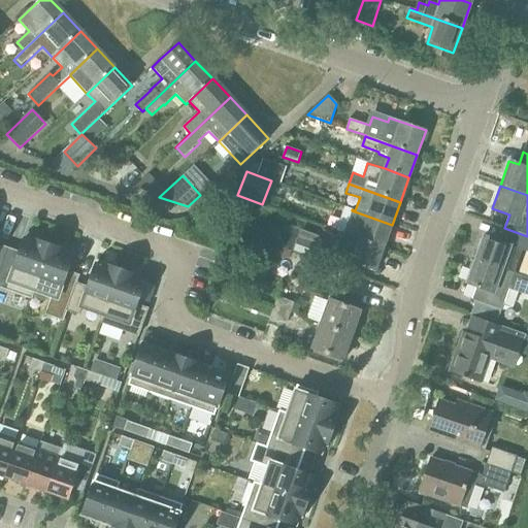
[(352,210),(343,233),(384,248),(392,225),(352,210)]
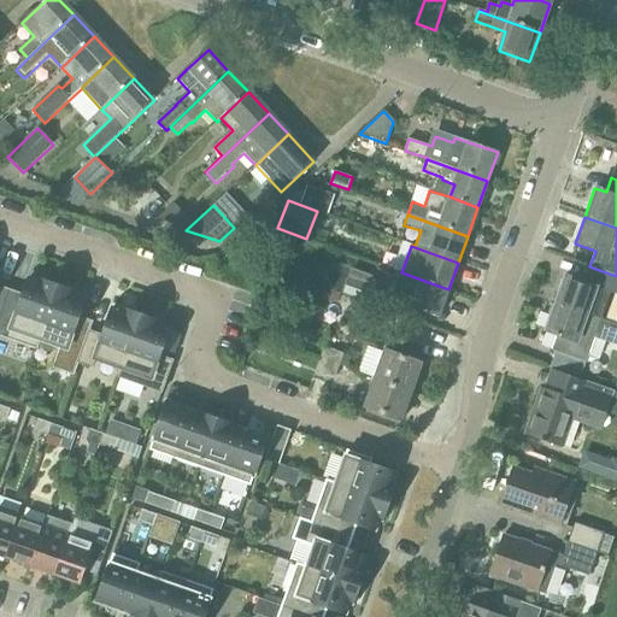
[(563,276),(554,304),(600,319),(610,293),(616,294),(616,292),(616,276),(589,266),(583,283),(563,276)]
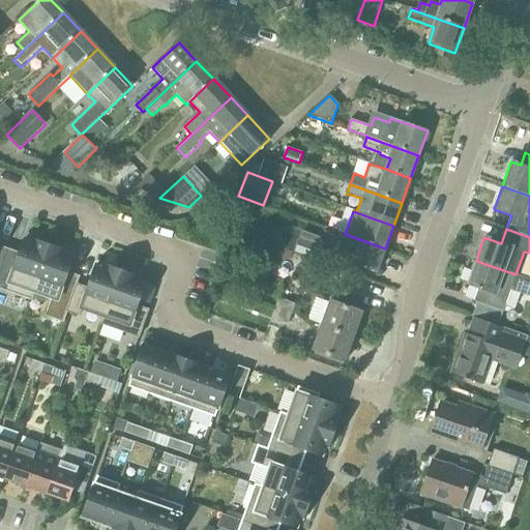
[(336,258),(353,264),(377,273),(385,248),(345,234),(336,258)]
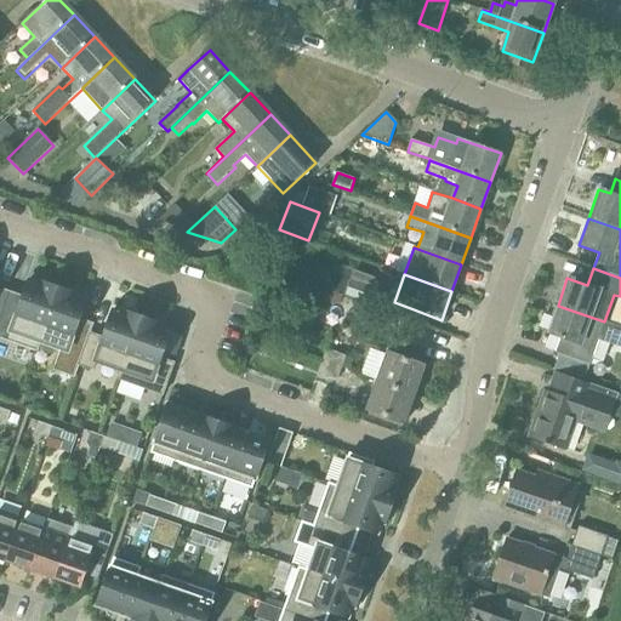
[(351,279),(345,294),(372,303),(379,289),(351,279)]
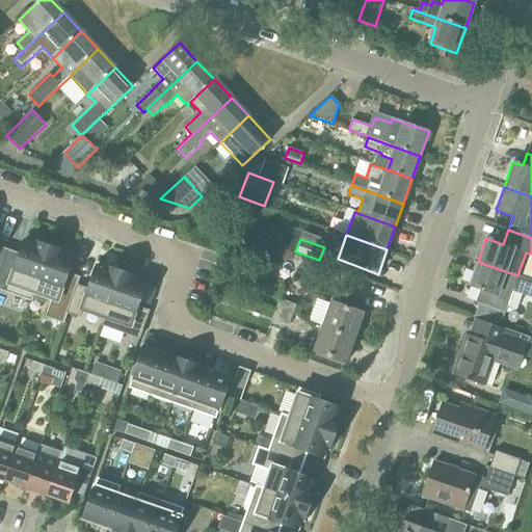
[(0,273),(0,289),(31,300),(33,293),(50,247),(35,242),(34,244),(25,240),(20,255),(8,250),(0,273)]
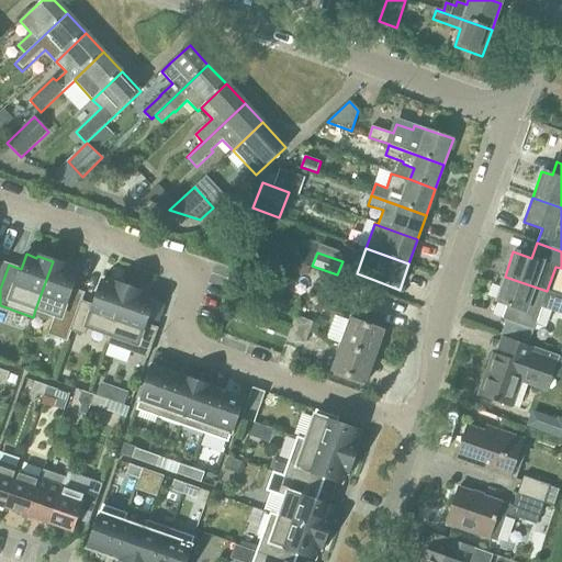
[(53,261),(35,310),(55,316),(48,335),(67,341),(71,330),(81,302),(85,293),(72,289),(78,272),(67,269),(68,267),(53,261)]
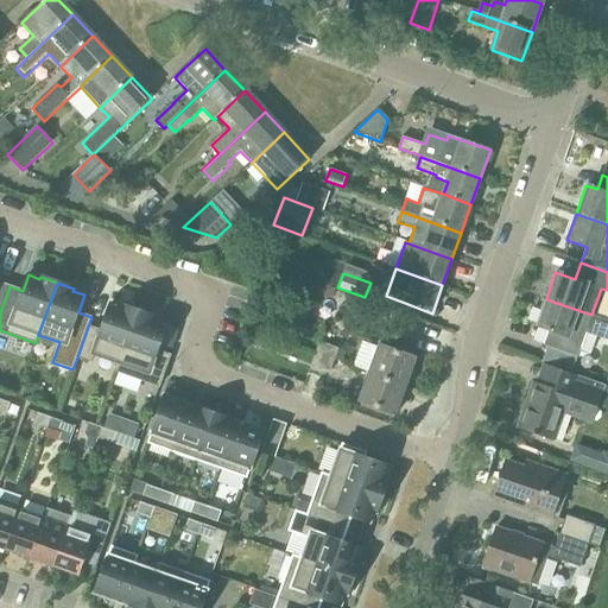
[(536,328),(549,333),(543,346),(577,358),(586,334),(607,341),(607,321),(591,315),(546,299),(536,328)]
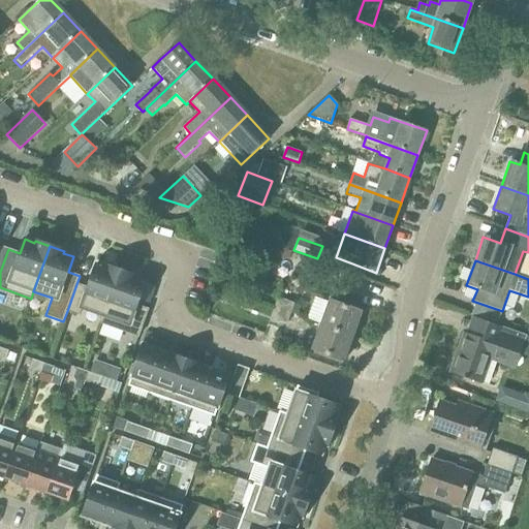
[(102,323),(103,324),(122,271),(106,266),(106,269),(96,265),(88,288),(76,284),(67,311),(79,315),(82,308),(104,316),(102,323)]
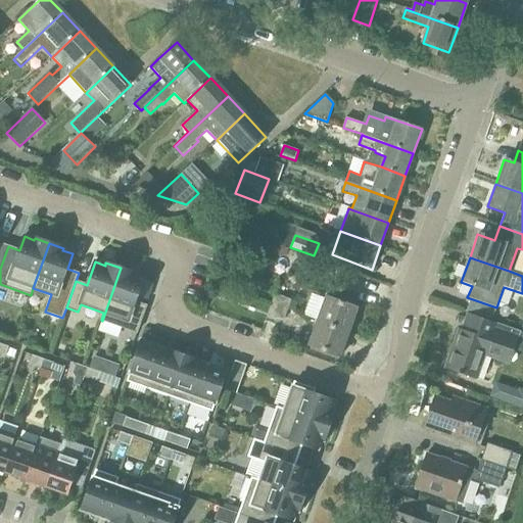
[(135,273),(121,268),(102,321),(138,333),(147,306),(135,302),(143,279),(134,276),(135,273)]
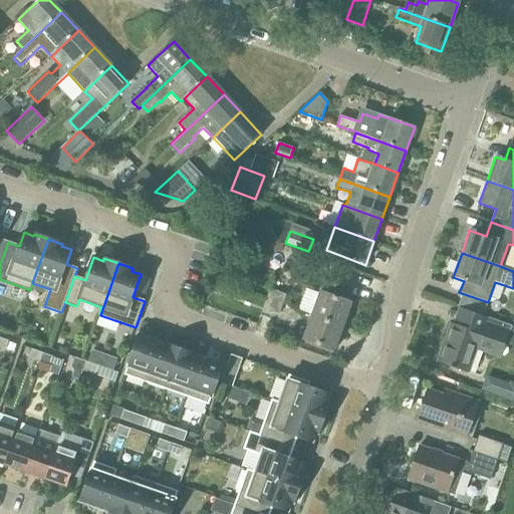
[(319,291),(318,293),(306,288),(298,309),(311,314),(310,315),(343,327),(351,302),(344,299),(348,288),(324,279),(320,291),(319,291)]
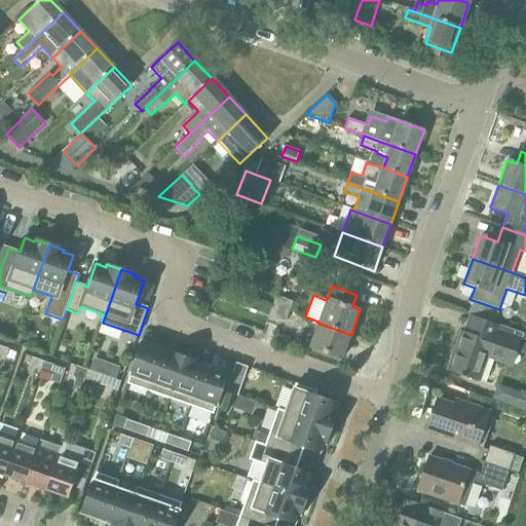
[(272,307),(289,312),(293,302),(276,296),(272,307)]
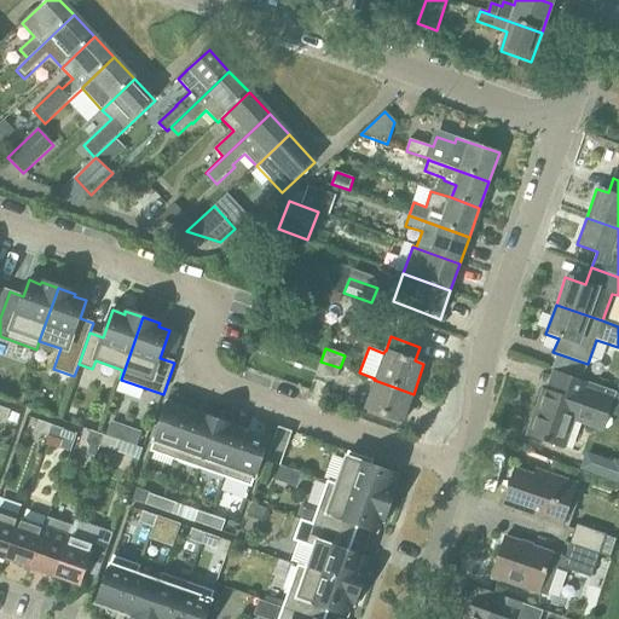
[(336,380),(340,368),(320,362),(317,371),(336,380)]
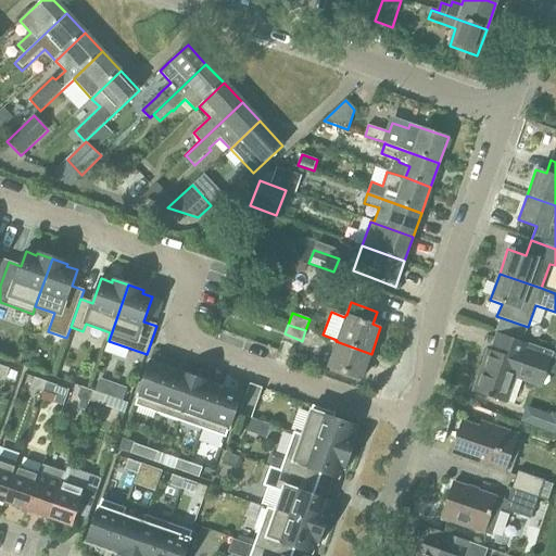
[(487,351),(472,391),(505,403),(507,404),(516,380),(542,389),(555,352),(539,348),(538,349),(506,337),(498,355),(487,351)]
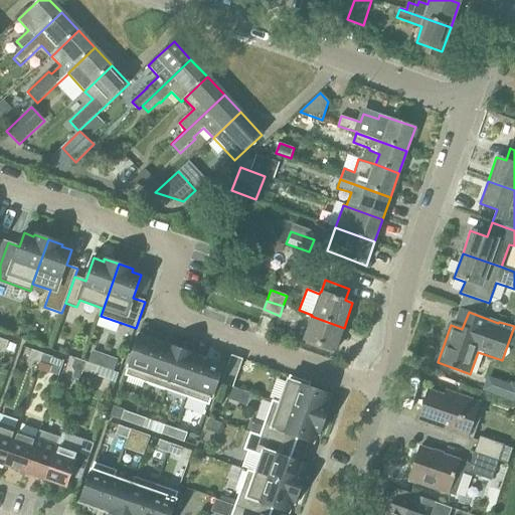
[(303,340),(335,352),(344,328),(311,316),(303,340)]
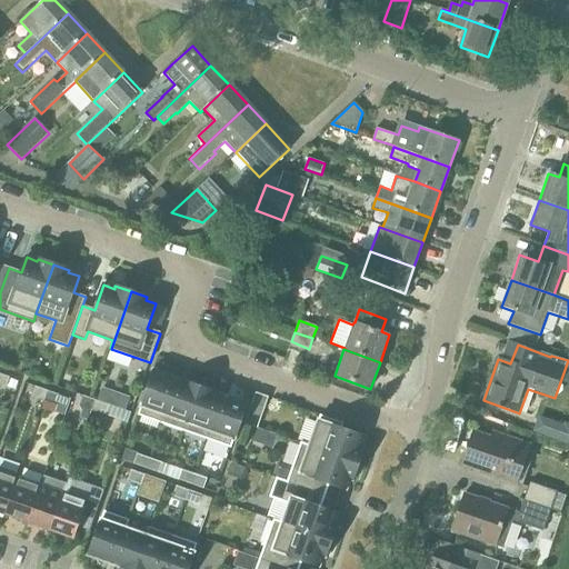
[(178,379),(155,371),(139,415),(162,423),(178,379)]
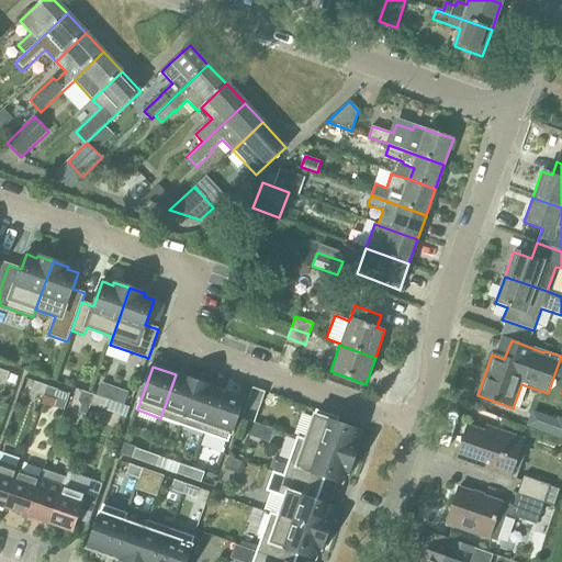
[(0,380),(8,383),(11,373),(0,369),(0,380)]
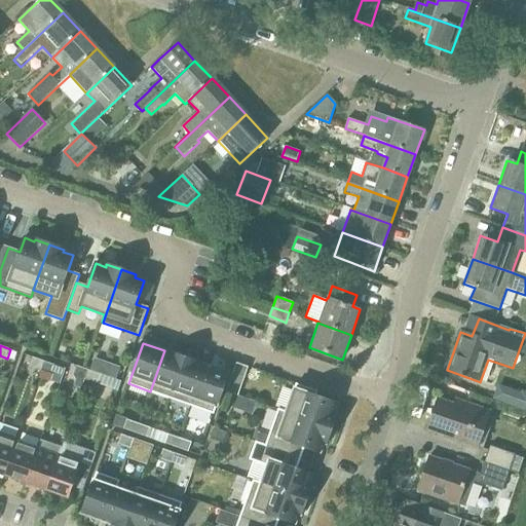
[(171,399),(185,358),(164,350),(150,391),(171,399)]
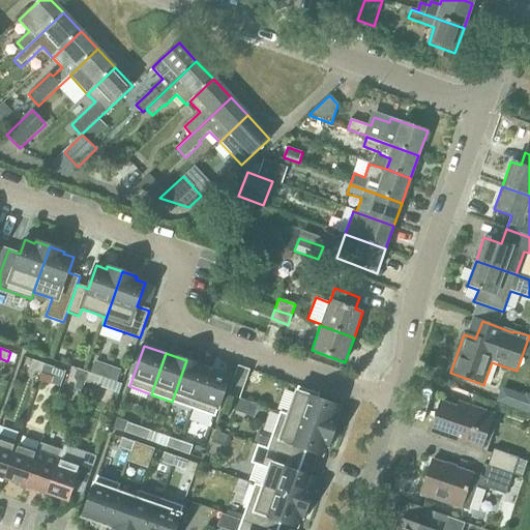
[(34,360),(31,370),(43,374),(47,364),(34,360)]
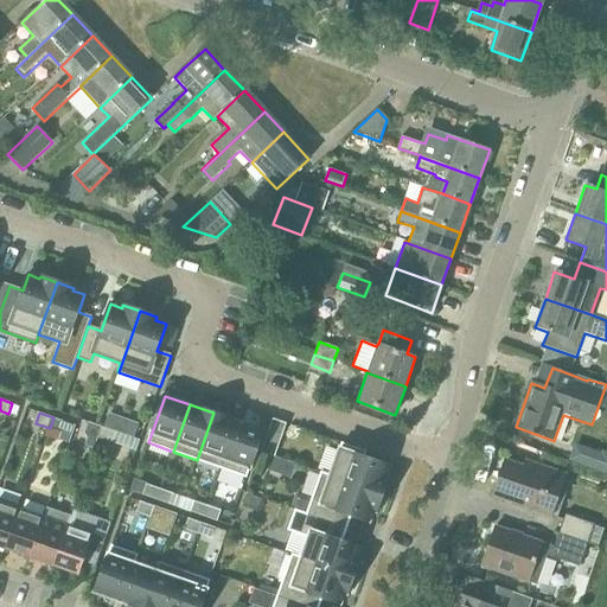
[(222,468),(238,422),(213,413),(197,460),(222,468)]
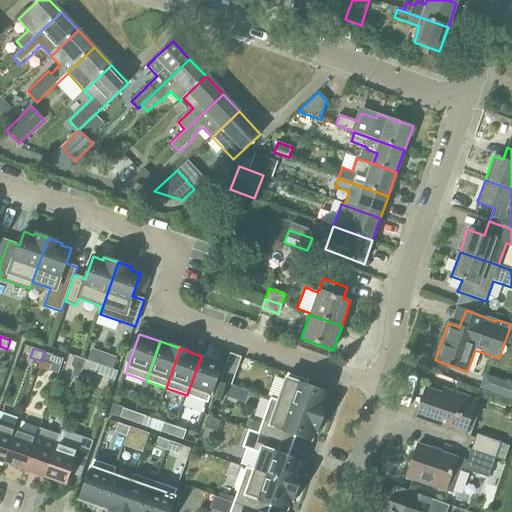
[(42,361),(52,365),(50,371),(59,374),(64,359),(45,352),(42,361)]
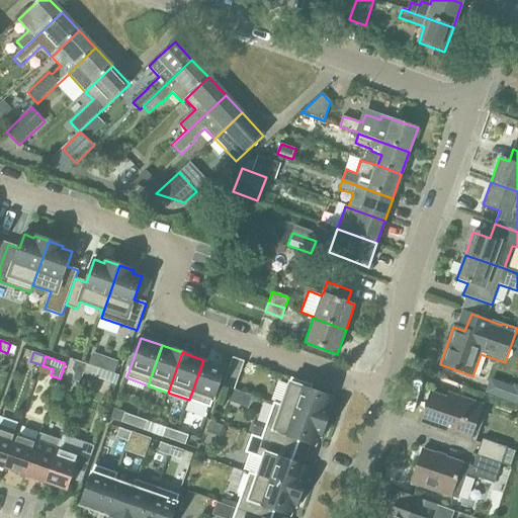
[(72,369),(75,374),(73,380),(81,383),(84,373),(86,374),(89,365),(75,360),(72,369)]
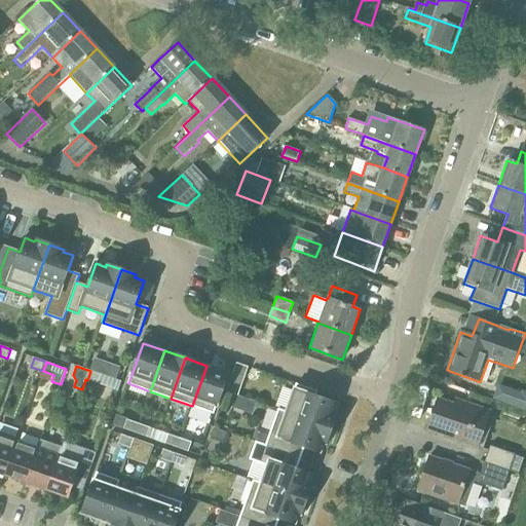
[(214,414),(228,373),(207,366),(192,406),(214,414)]
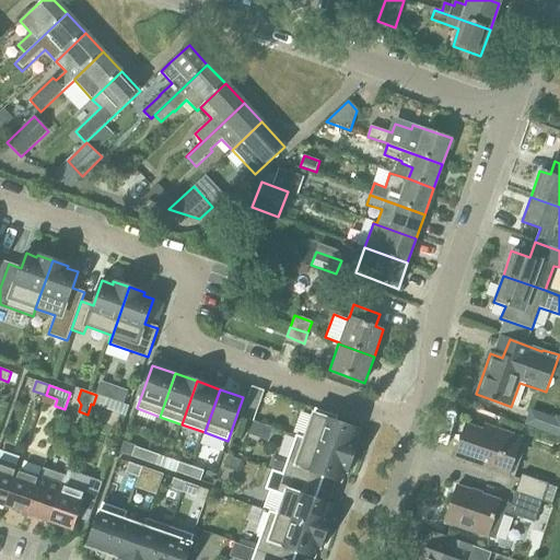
[(106,409),(109,399),(96,395),(93,405),(106,409)]
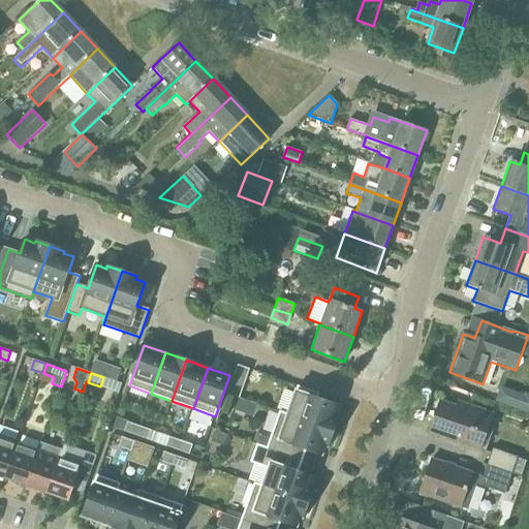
[(501,385),(496,399),(528,409),(528,392),(525,391),(524,393),(501,385)]
